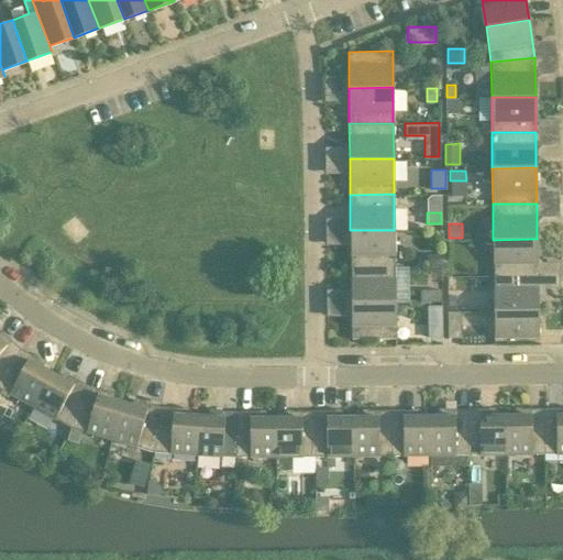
[(394,230),(350,230),(351,266),(395,265),(394,230)]
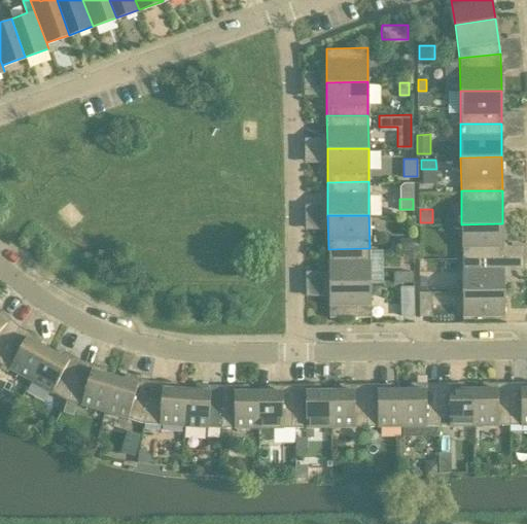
[(461,224),(462,257),(503,257),(502,223),(461,224)]
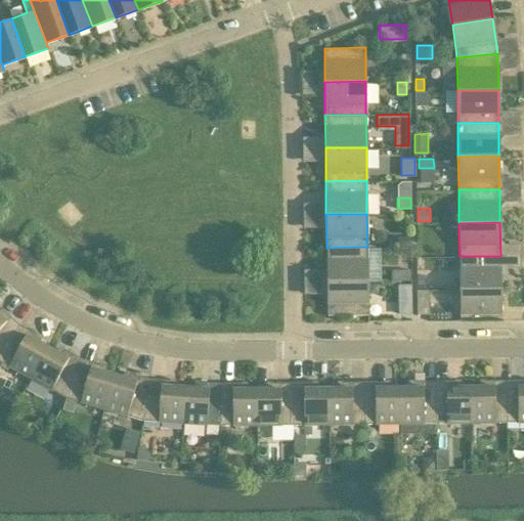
[(409,234),(397,234),(397,245),(409,245),(409,234)]
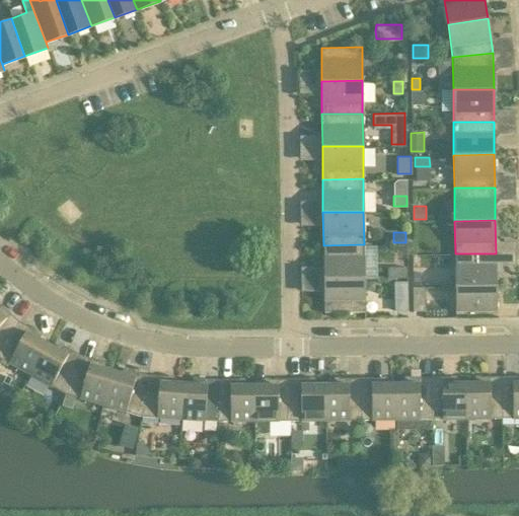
[(323,245),(323,278),(364,278),(364,244),(323,245)]
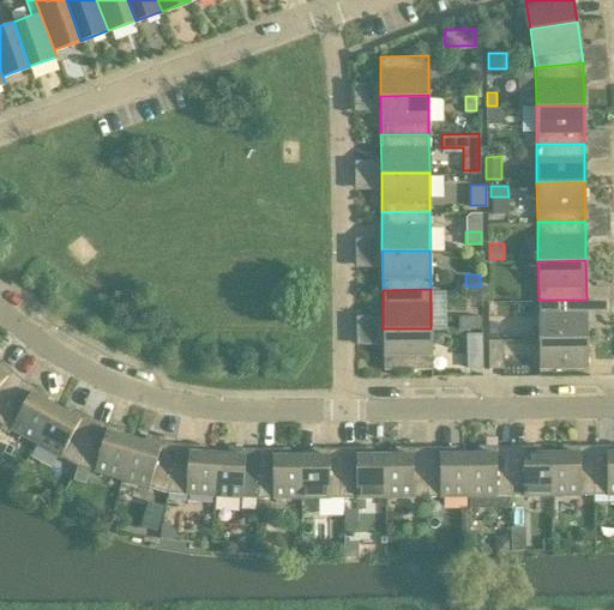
[(539,300),(539,338),(587,338),(587,300),(539,300)]
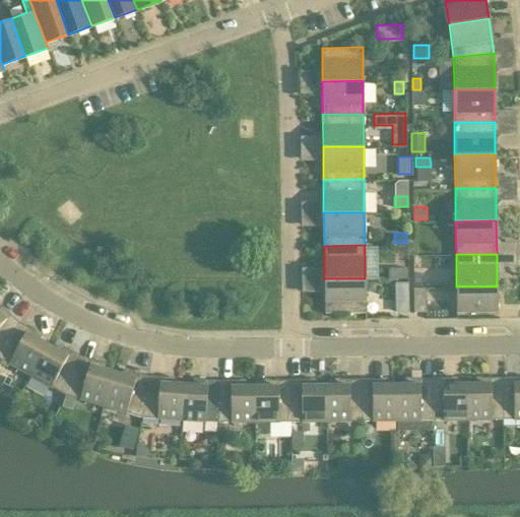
[(406,266),(390,266),(390,277),(406,277),(406,266)]
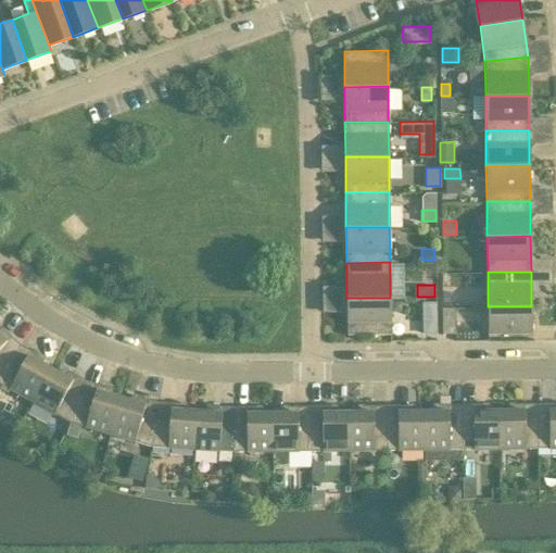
[(442,306),(455,306),(455,289),(441,289),(442,306)]
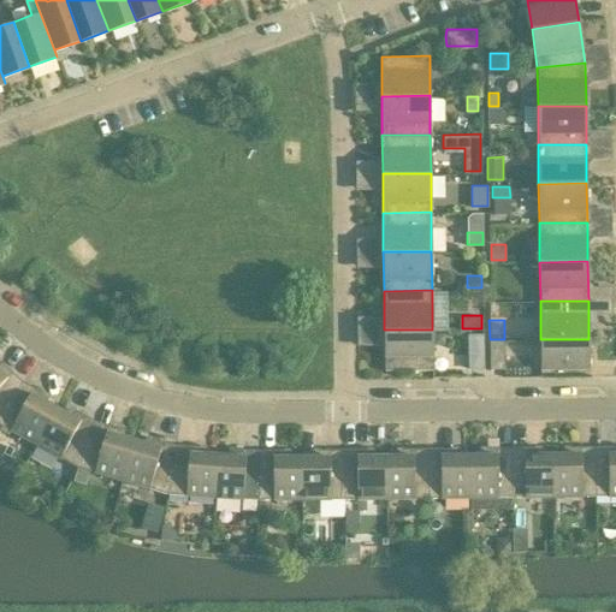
[(384,330),(384,369),(432,369),(432,330),(384,330)]
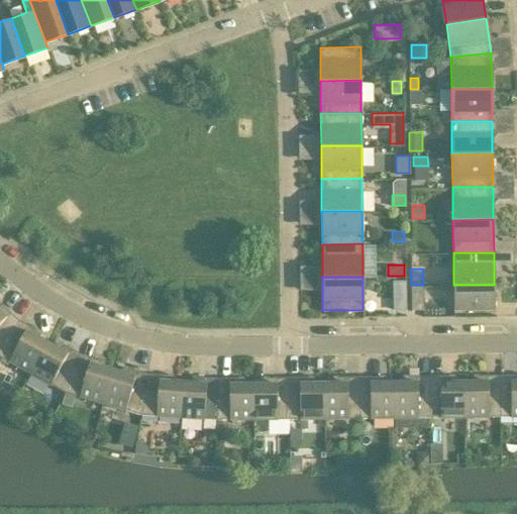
[(423,309),(423,285),(411,285),(411,309),(423,309)]
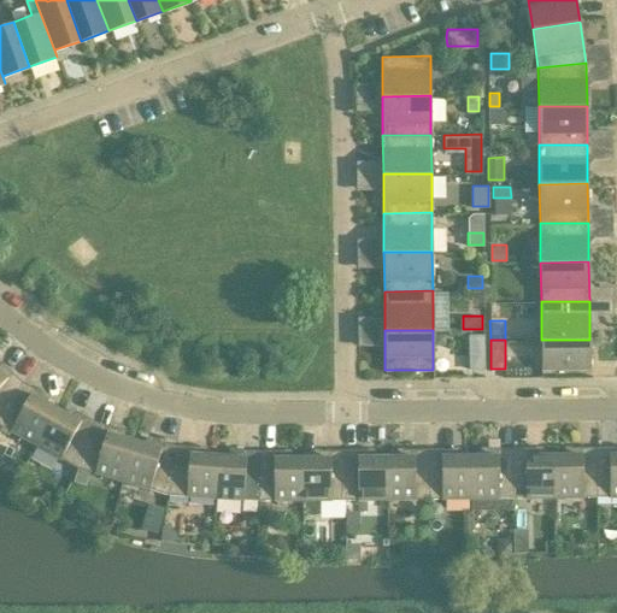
[(541,340),(541,369),(589,367),(589,340),(541,340)]
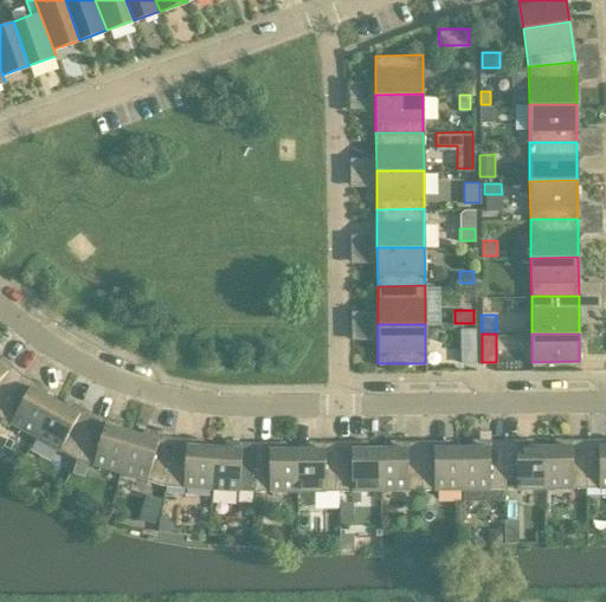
[(4,357),(0,357),(0,403),(21,374),(4,357)]
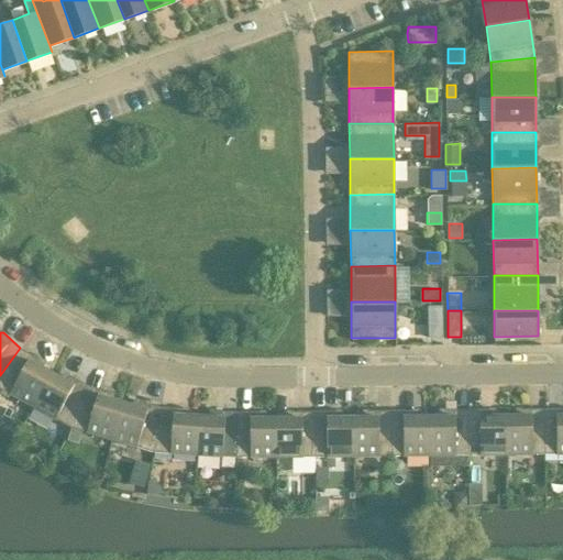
[(0,387),(32,405),(51,371),(42,366),(40,358),(20,348),(0,375),(0,387)]
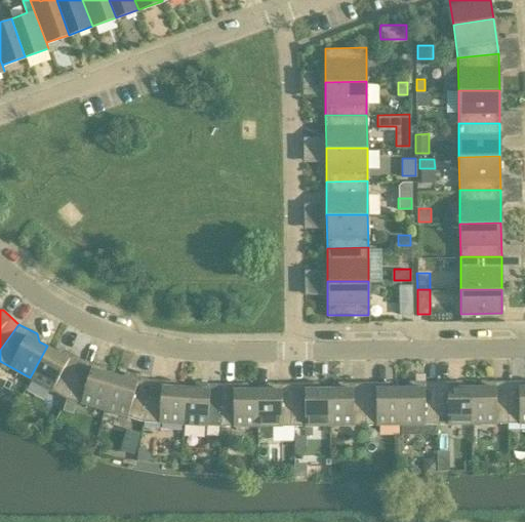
[(30,377),(50,390),(65,397),(81,358),(64,348),(54,351),(47,346),(30,377)]
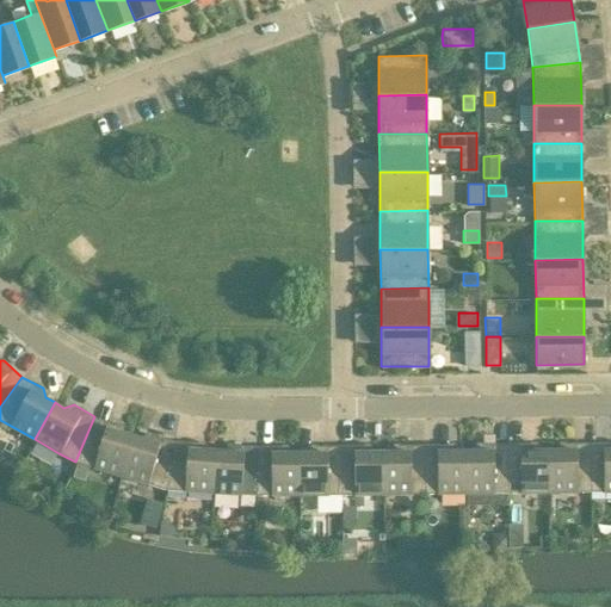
[(75,462),(121,475),(133,435),(122,432),(117,423),(94,416),(75,462)]
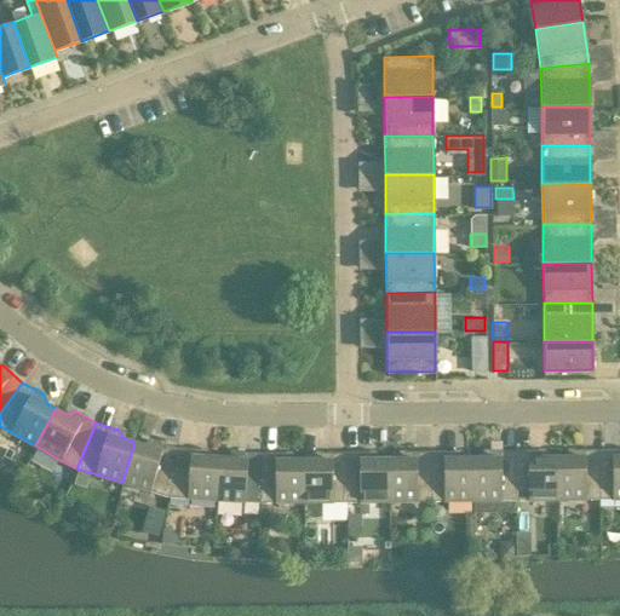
[(135,442),(122,482),(167,496),(177,447),(154,439),(144,444),(135,442)]
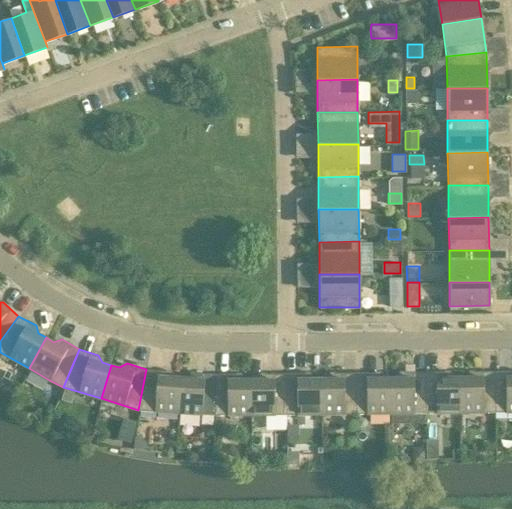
[(138,410),(154,411),(176,412),(179,377),(171,377),(166,370),(146,369),(138,410)]
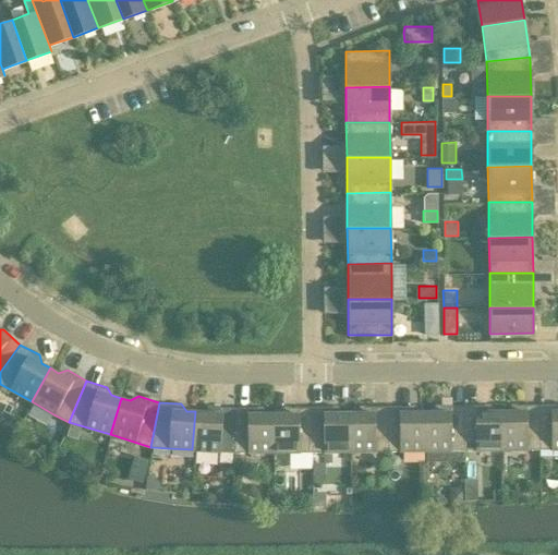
[(557,403),(538,405),(538,449),(557,448),(557,403)]
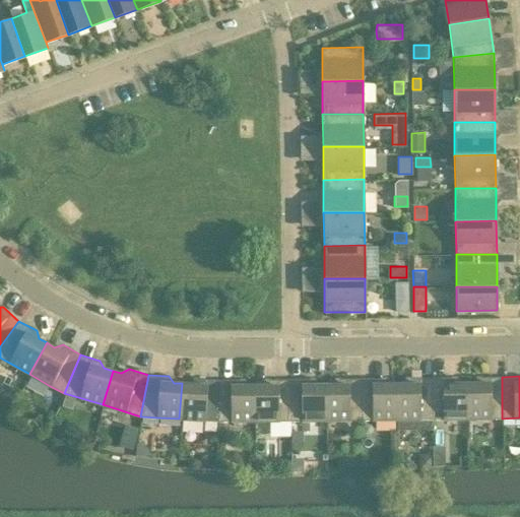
[(431,419),(431,377),(410,378),(404,384),(395,384),(396,419),(431,419)]
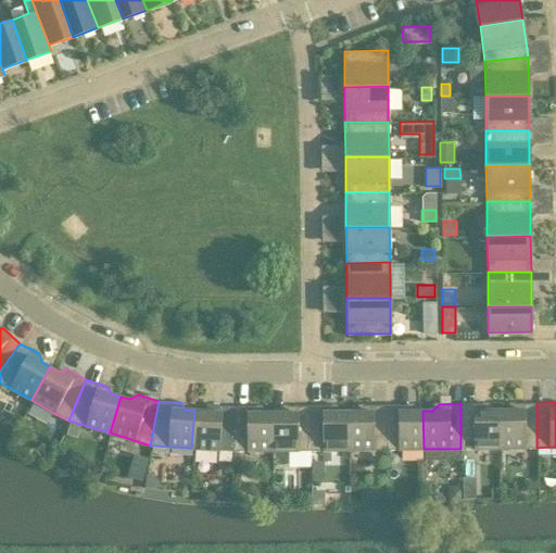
[(460,403),(460,449),(498,448),(498,410),(489,410),(482,403),(460,403)]
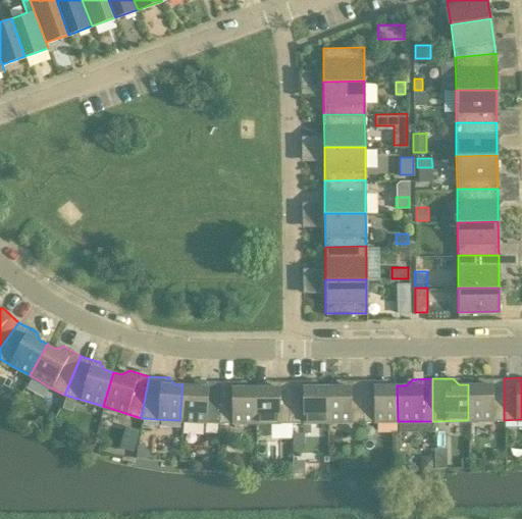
[(468,384),(468,420),(504,420),(504,378),(483,378),(477,384),(468,384)]
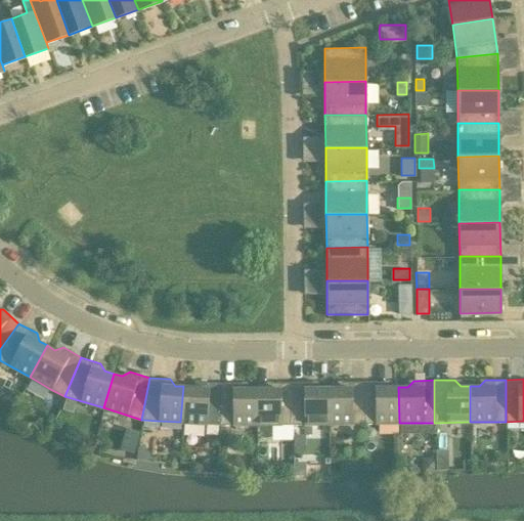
[(183,386),(180,422),(219,425),(220,382),(200,381),(193,387),(183,386)]
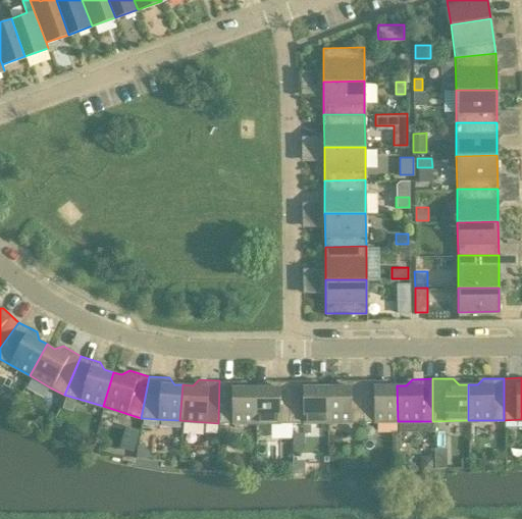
[(326,385),(326,422),(362,421),(361,379),(341,379),(335,385),(326,385)]
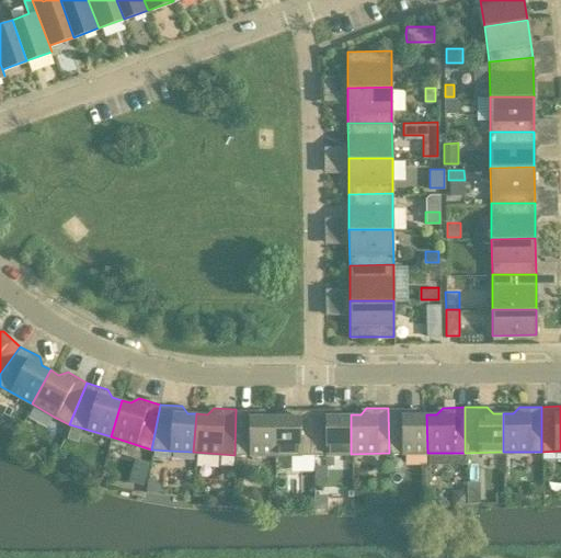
[(388,408),(389,453),(427,453),(426,414),(418,414),(410,408),(388,408)]
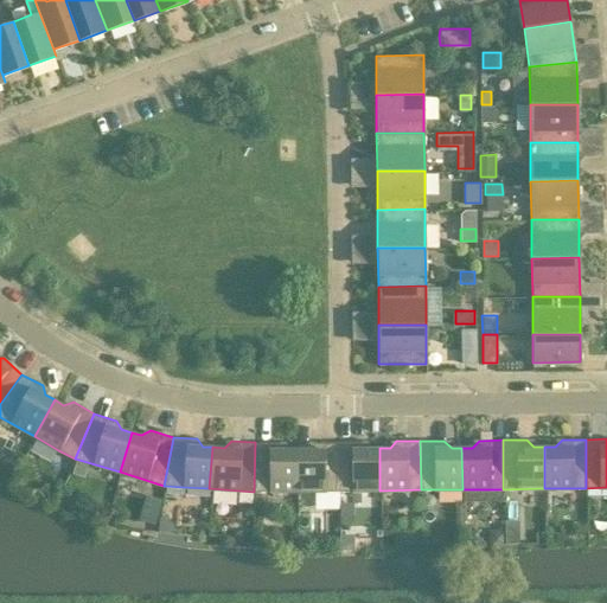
[(255,442),(254,492),(296,491),(296,449),(286,449),(279,442),(255,442)]
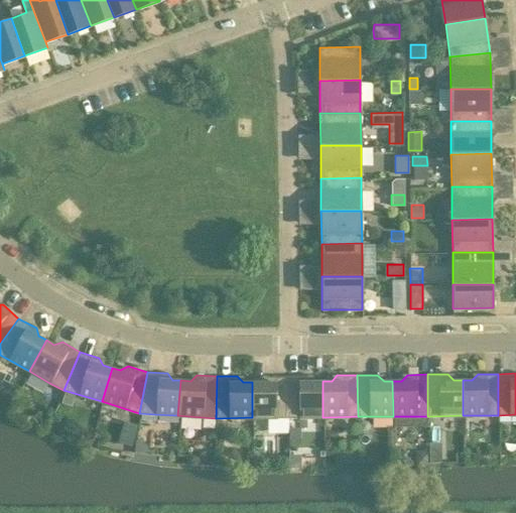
[(252,382),(252,417),(287,417),(287,376),(267,376),(261,382),(252,382)]
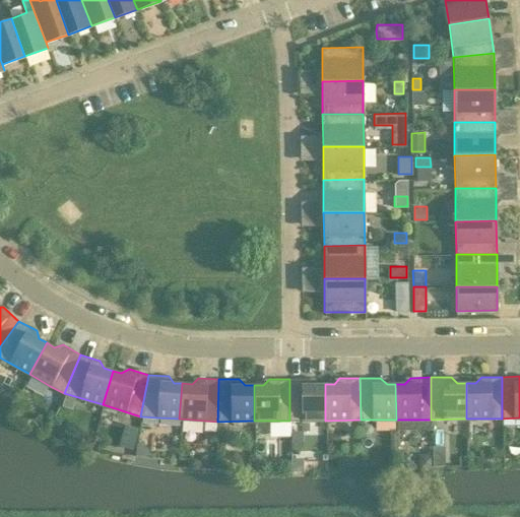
[(289,379),(289,421),(325,421),(325,384),(316,384),(310,379),(289,379)]
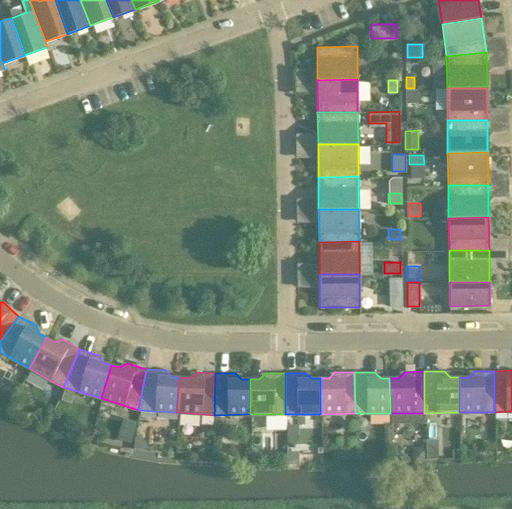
[(146,441),(142,435),(135,435),(134,440),(133,448),(145,449),(146,441)]
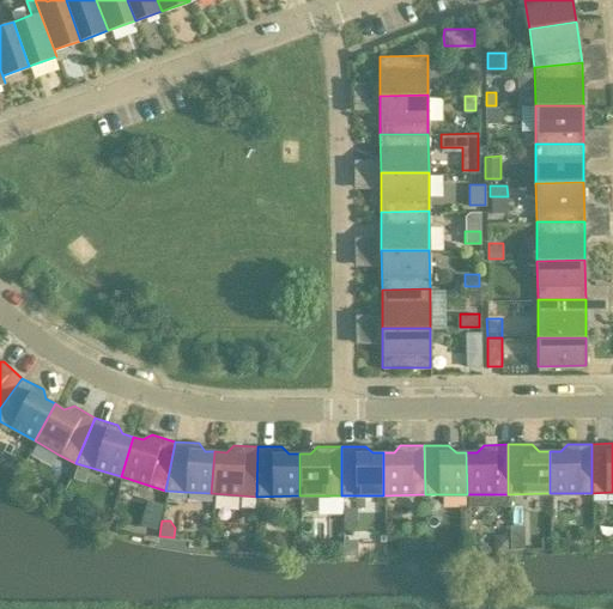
[(484,534),(468,534),(469,550),(484,549),(484,534)]
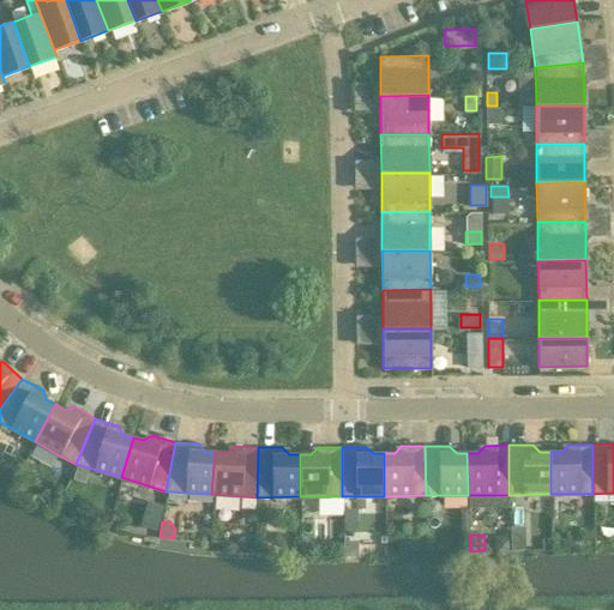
[(494,550),(510,550),(510,536),(495,536),(494,550)]
